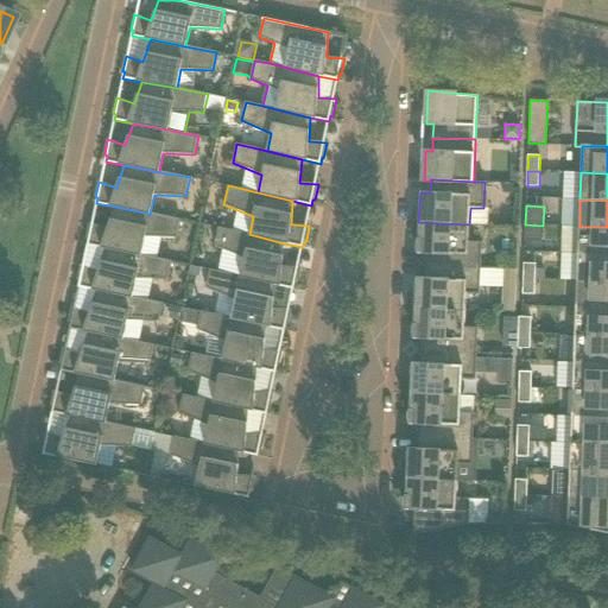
[(88,245),(106,248),(141,255),(145,236),(177,238),(181,220),(150,214),(115,207),(107,229),(90,223),(87,239),(89,239),(88,245)]
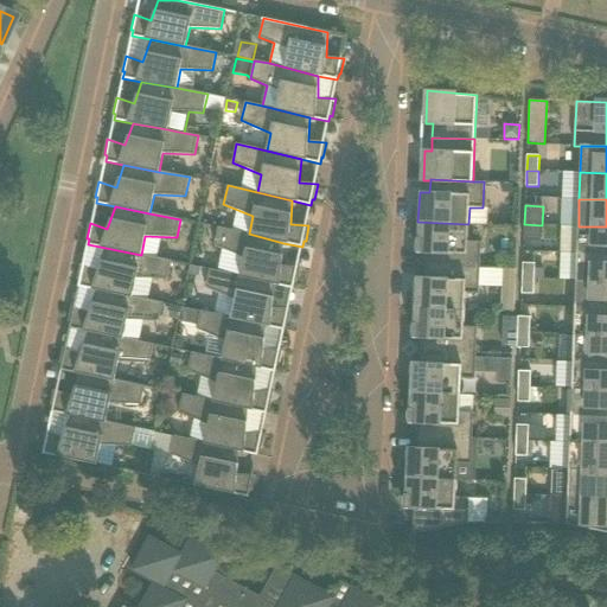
[(468,224),(417,222),(416,251),(427,253),(426,264),(480,268),(481,242),(467,242),(468,224)]
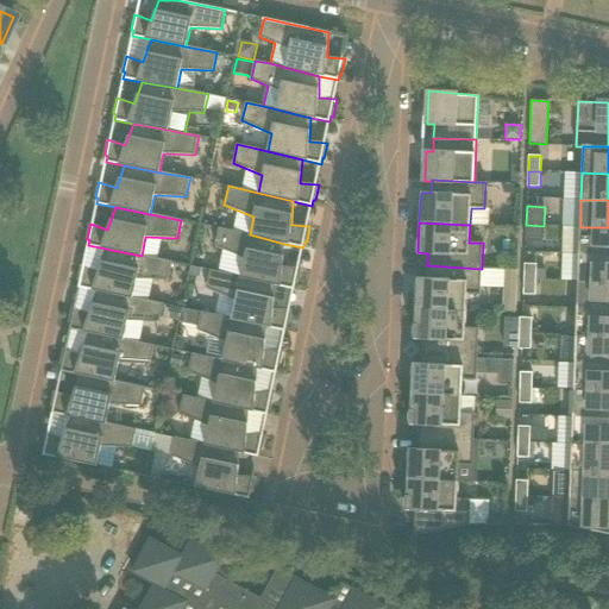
[(544,226),(526,225),(526,242),(542,242),(544,226)]
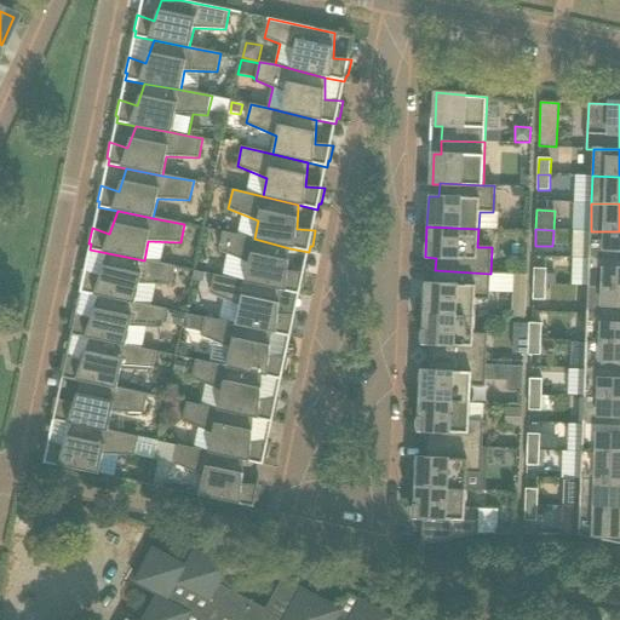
[(245,282),(281,291),(299,294),(300,288),(303,288),(306,273),(287,271),(290,248),(254,239),(223,231),(219,251),(250,263),(245,282)]
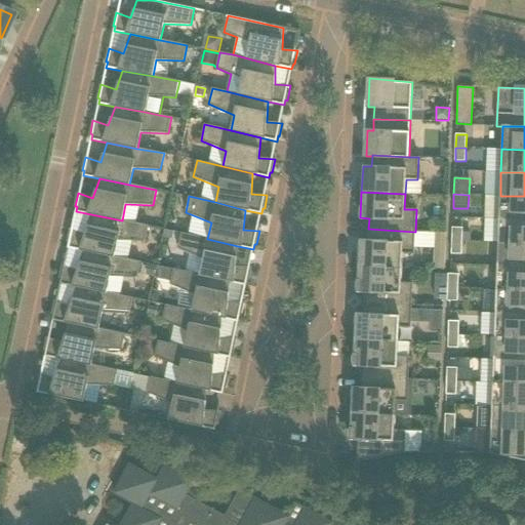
[(524,196),(500,196),(499,219),(524,219),(524,196)]
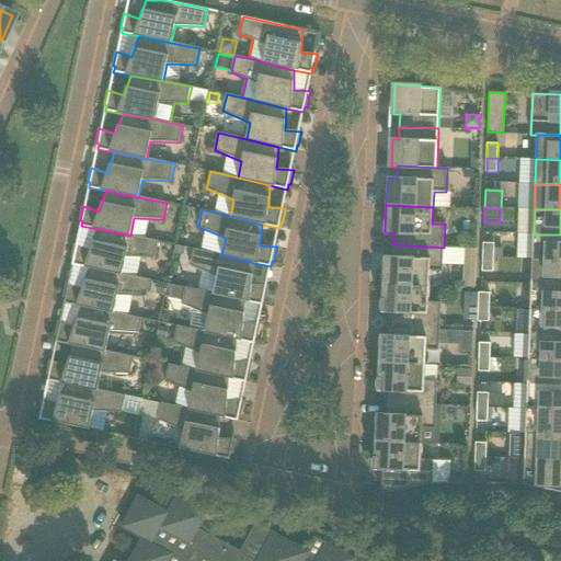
[(155,258),(159,241),(130,236),(98,229),(91,250),(75,244),(71,259),(73,259),(72,265),(90,268),(123,274),(138,277),(142,258),(155,258)]
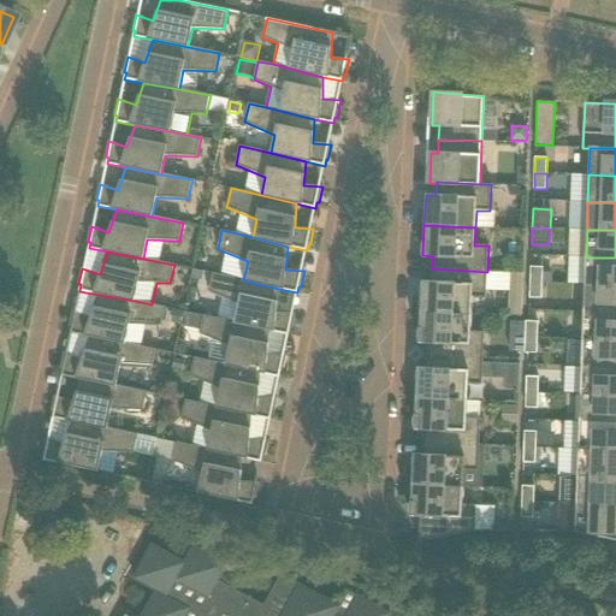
[(615,258),(586,258),(585,284),(615,285),(615,258)]
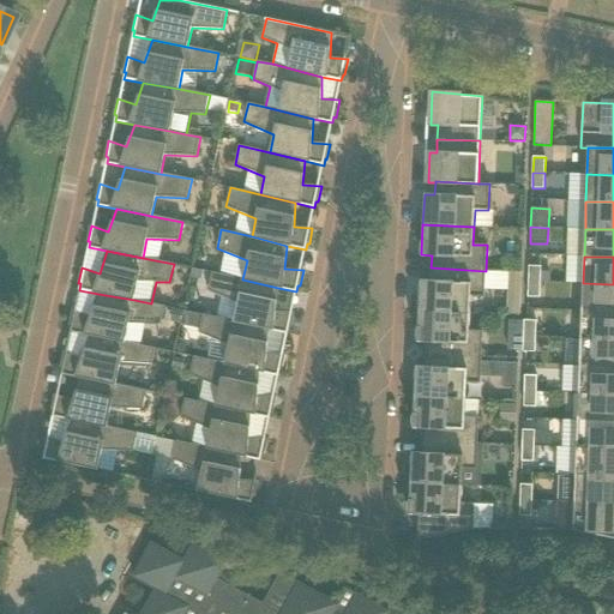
[(529,282),(541,282),(541,266),(529,266),(529,282)]
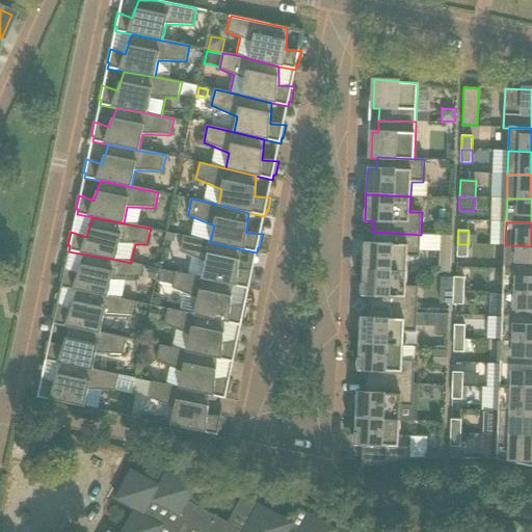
[(421,235),(373,232),(373,243),(364,243),(363,269),(407,271),(407,256),(420,257),(421,235)]
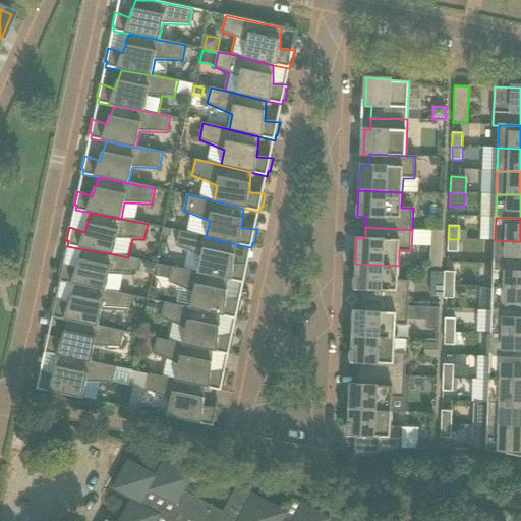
[(172,230),(164,228),(162,235),(171,237),(172,230)]
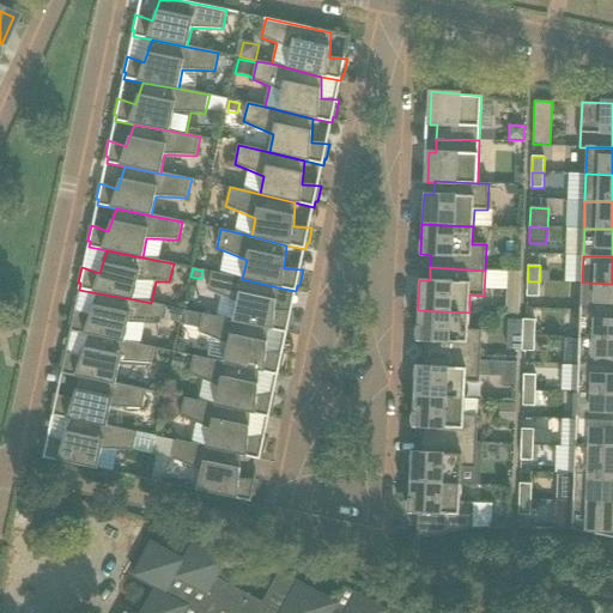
[(234,321),(268,329),(287,333),(289,327),(291,328),(293,313),(275,310),(278,287),(242,279),(212,272),(207,290),(237,302),(234,321)]
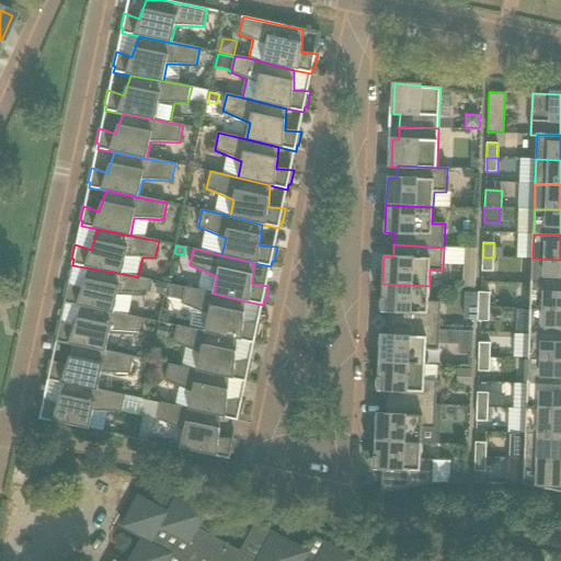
[(465,249),(464,286),(476,287),(477,249),(465,249)]
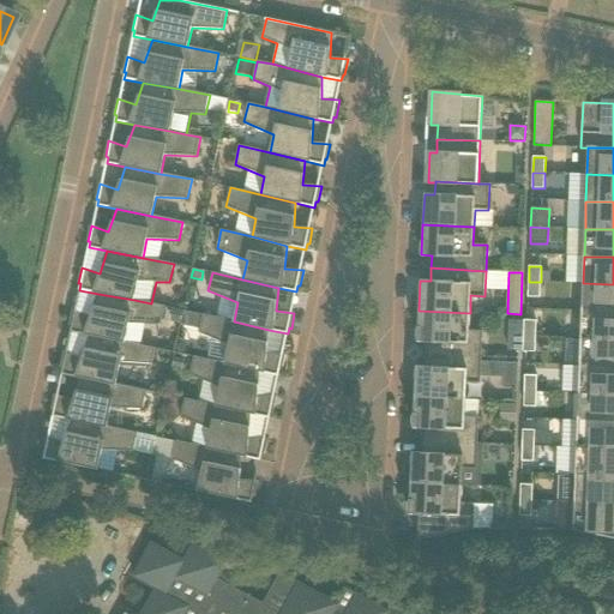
[(541,282),(529,282),(528,298),(540,298),(541,282)]
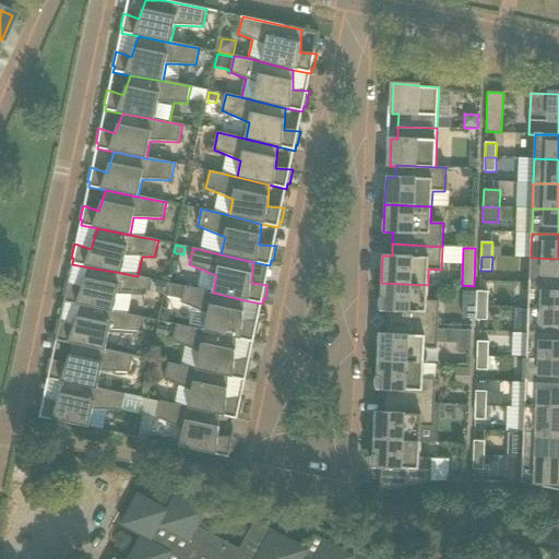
[(558,259),(531,258),(530,283),(558,284),(558,259)]
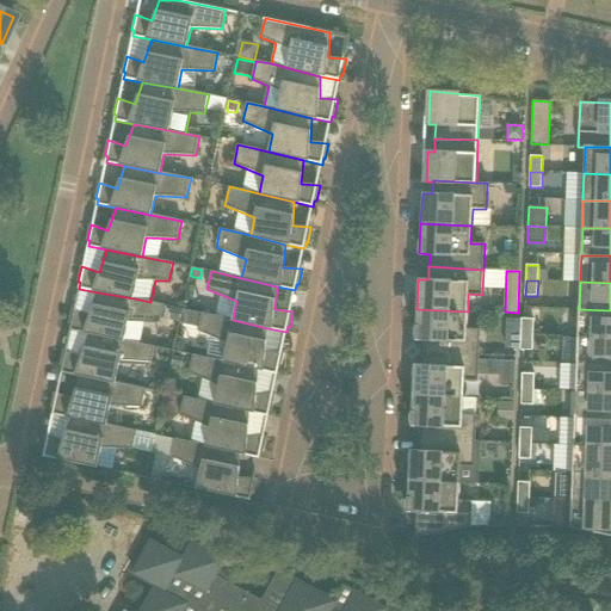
[(71,331),(88,334),(124,340),(128,322),(160,323),(164,304),(150,302),(134,298),(98,292),(90,314),(73,308),(69,323),(72,325),(71,331)]
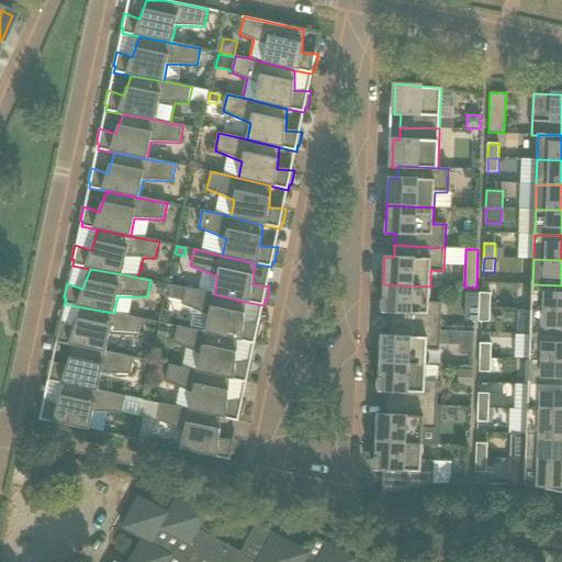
[(166,295),(167,284),(158,283),(157,294),(166,295)]
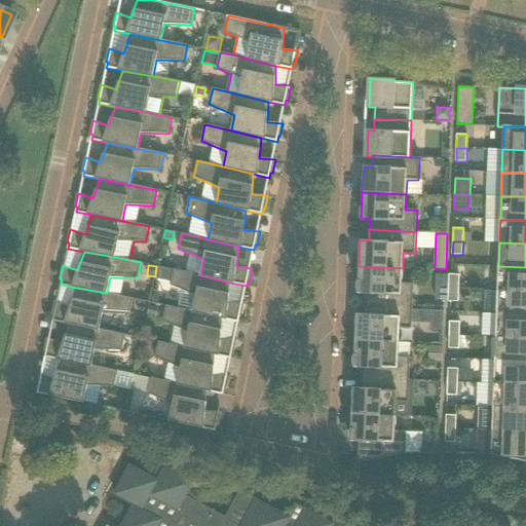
[(172,282),(174,269),(157,266),(155,278),(172,282)]
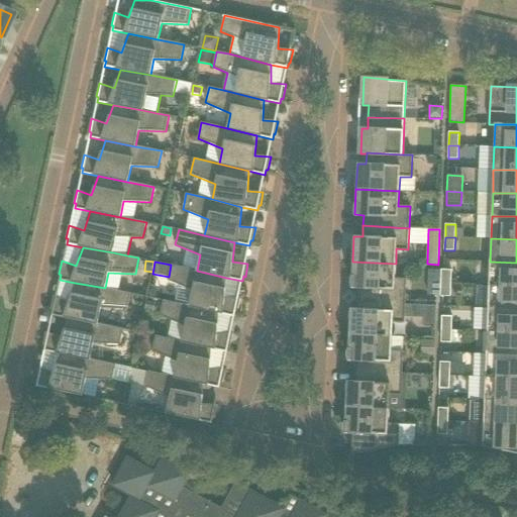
[(396,264),(352,262),(351,287),(359,288),(359,298),(405,300),(406,279),(395,278),(396,264)]
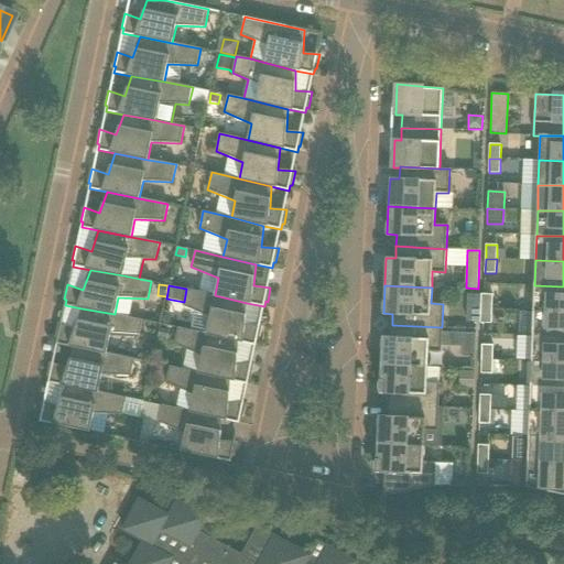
[(563,286),(534,285),(533,311),(563,311),(563,286)]
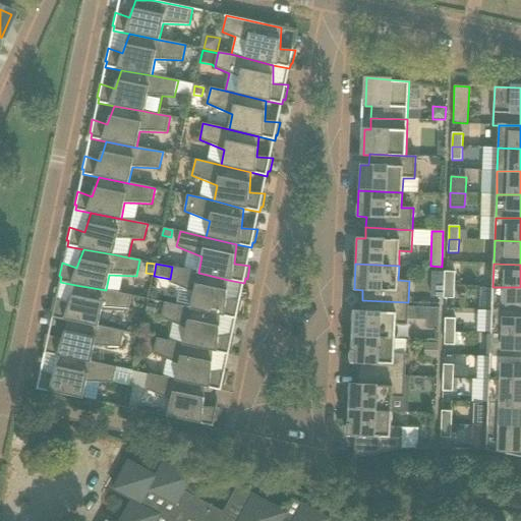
[(179,306),(221,315),(236,320),(237,313),(239,314),(242,301),(227,299),(228,280),(198,273),(172,267),(170,279),(169,283),(183,288),(179,306)]
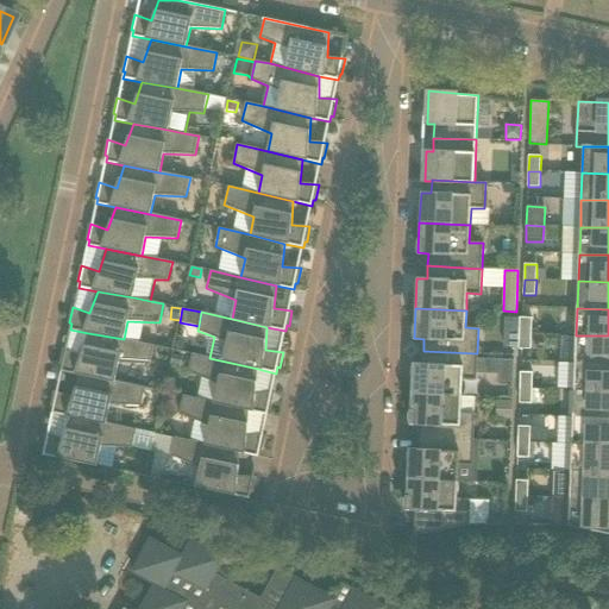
[(520,318),(520,333),(532,334),(532,318),(520,318)]
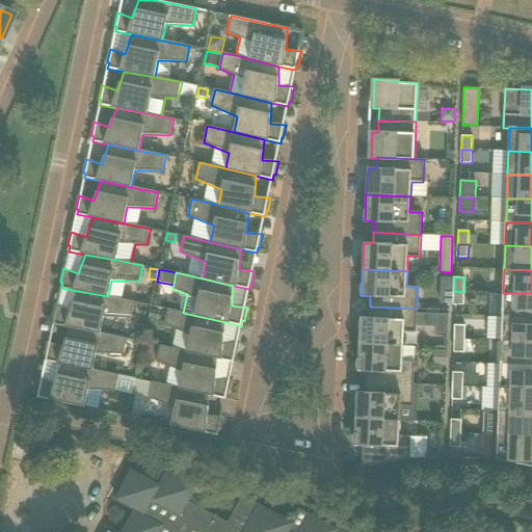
[(53,324),(70,327),(101,334),(104,317),(132,318),(135,301),(108,296),(77,291),(71,311),(55,304),(52,319),(54,319),(53,324)]
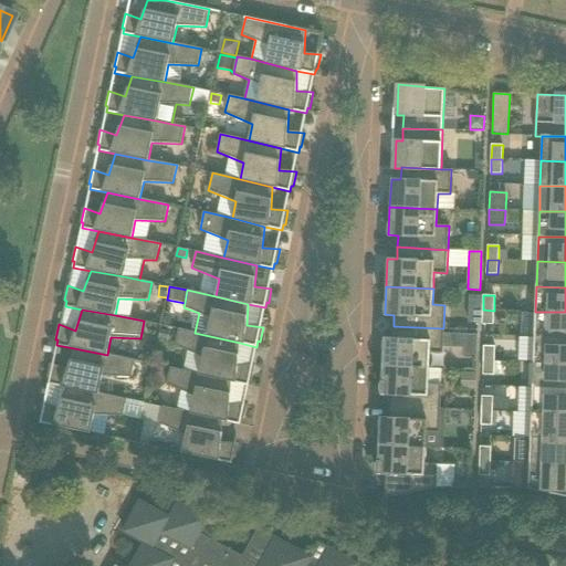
[(493,325),(494,311),(483,310),(482,324),(493,325)]
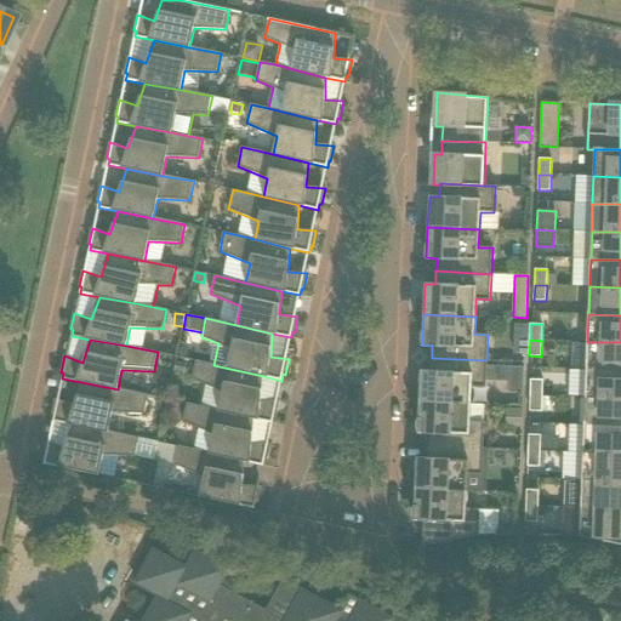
[(620,342),(587,342),(586,370),(620,370),(620,342)]
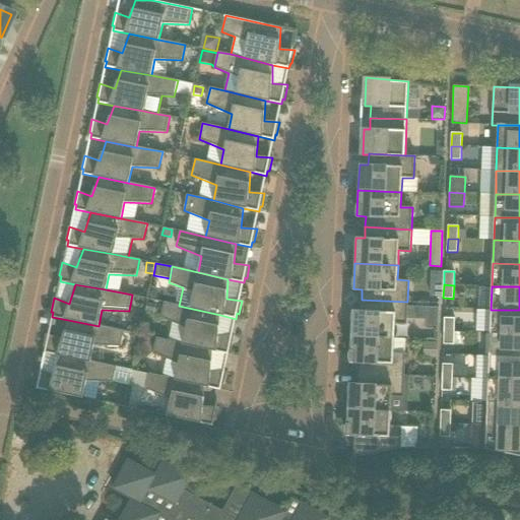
[(443,298),(443,289),(430,289),(430,298),(443,298)]
